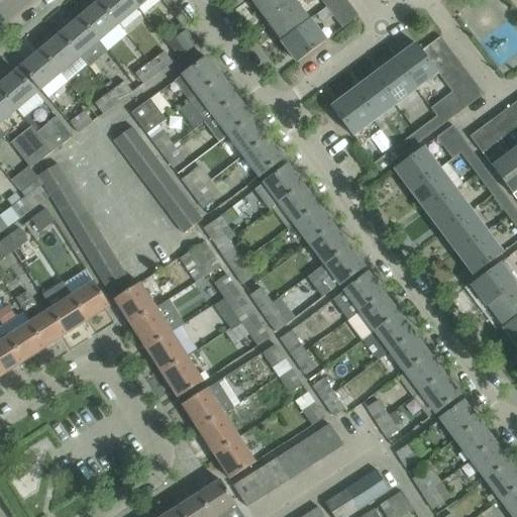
[(118,24),(137,8),(129,0),(101,0),(99,2),(118,24)]
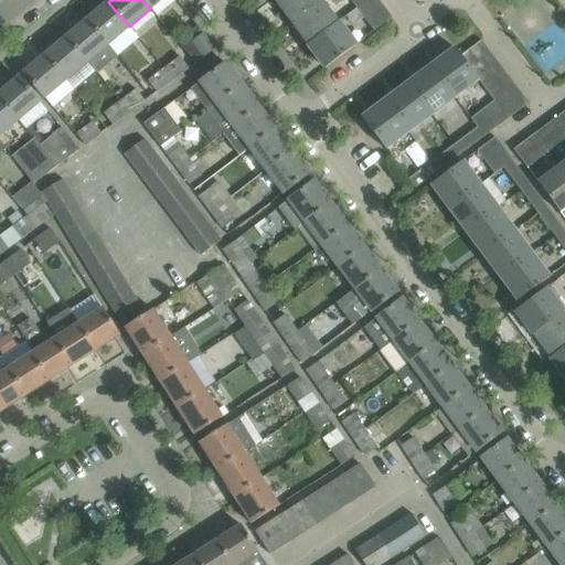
[(141,0),(150,9),(160,0),(141,0)]
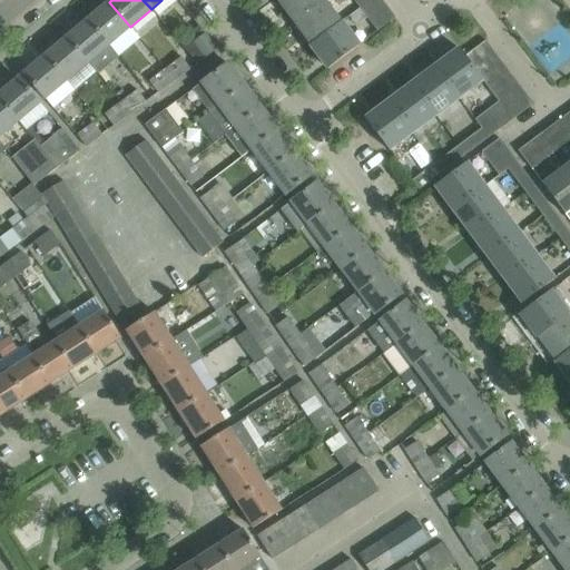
[(276,0),(293,22),(322,0),(276,0)]
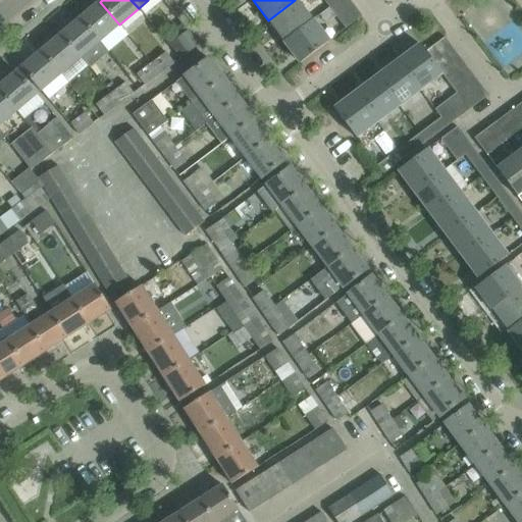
[(284,42),(313,20),(298,0),(295,0),(268,20),(284,42)]
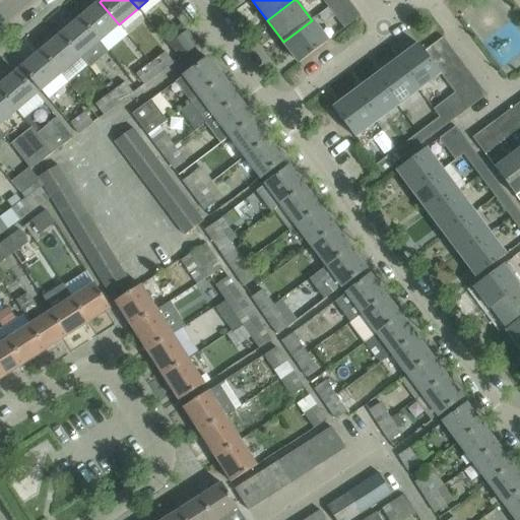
[(334,15),(351,3),(348,0),(337,0),(328,7),(334,15)]
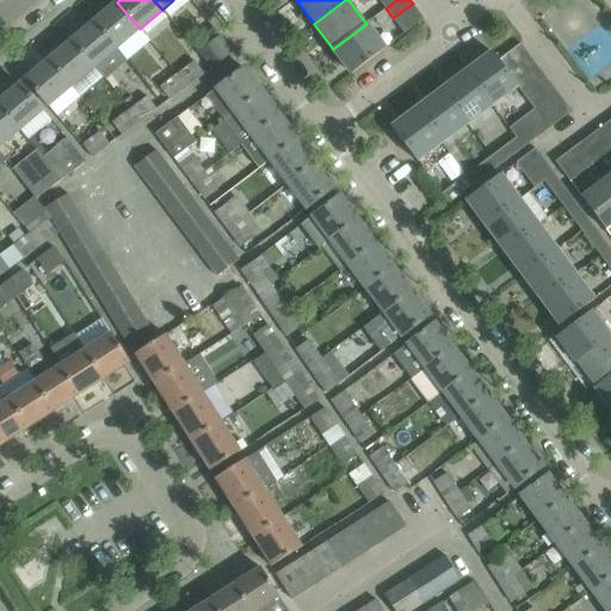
[(116,48),(140,29),(117,2),(94,22),(116,48)]
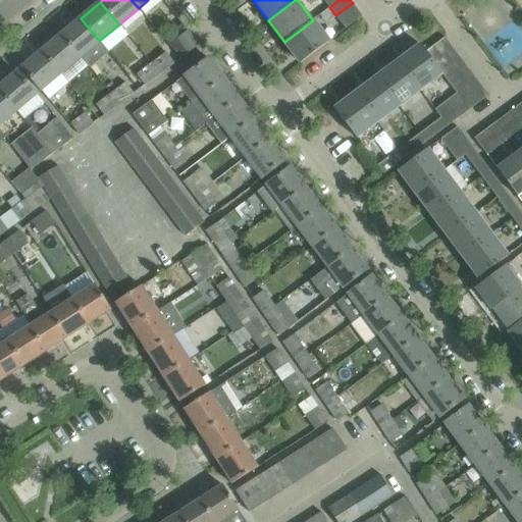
[(80,57),(99,41),(81,18),(61,35),(80,57)]
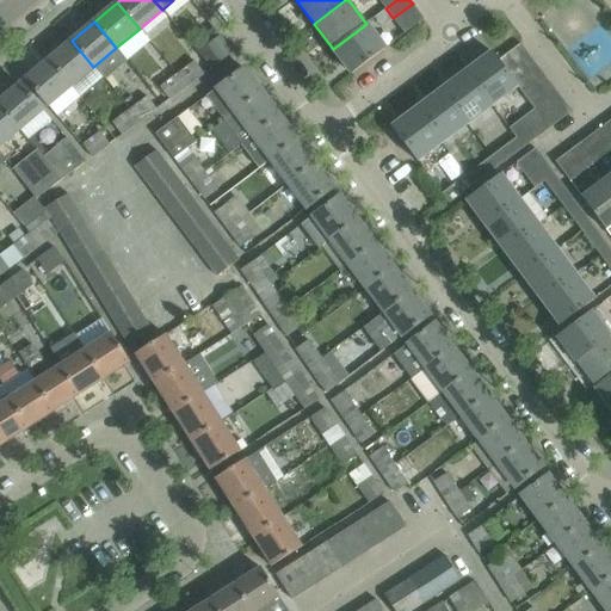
[(352,74),(386,49),(366,24),(333,49),(352,74)]
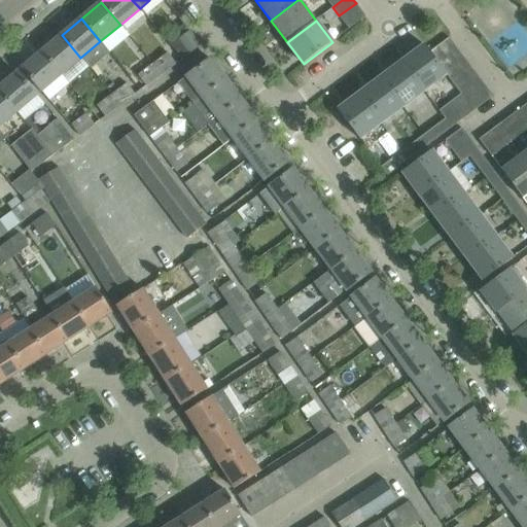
[(201,45),(189,31),(179,38),(174,32),(167,37),(182,59),(201,45)]
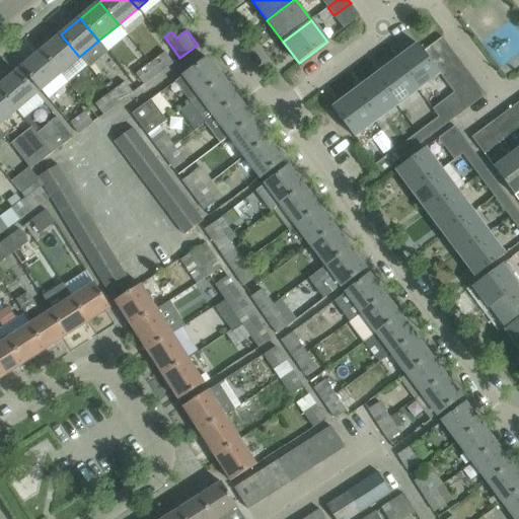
[(60,73),(79,57),(61,34),(42,51),(60,73)]
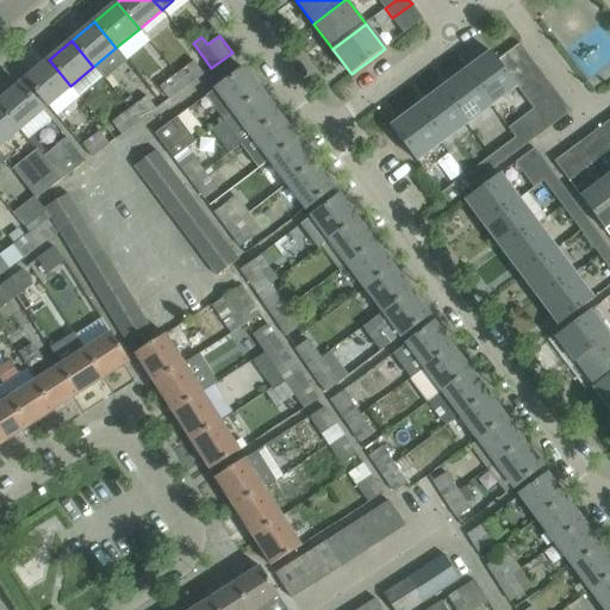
[(529,55),(521,44),(520,43),(498,60),(497,61),(506,72),(529,55)]
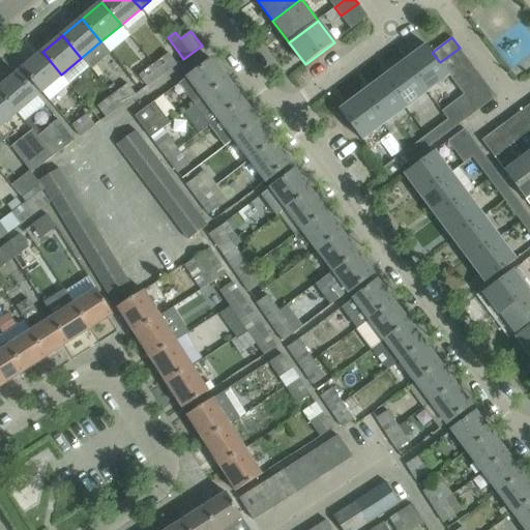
[(432,53),(433,52),(428,45),(405,62),(427,91),(448,75),(447,72),(440,62),(432,53)]
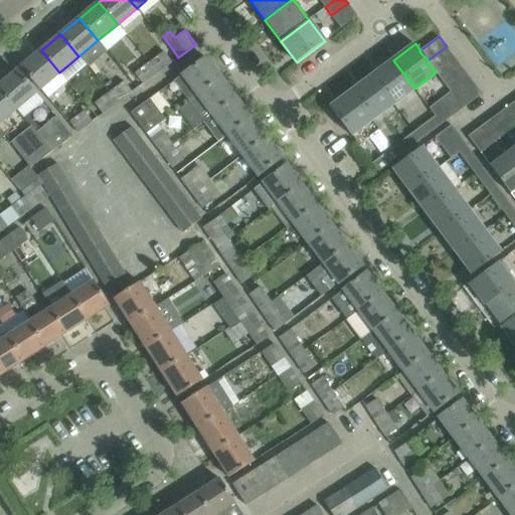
[(435,70),(454,55),(447,46),(427,60),(435,70)]
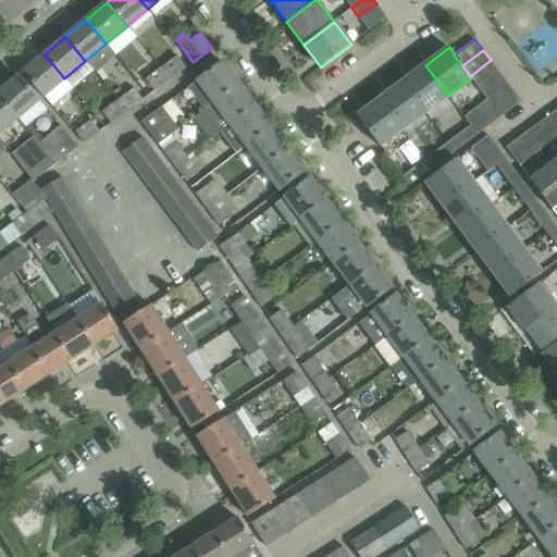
[(44,96),(64,78),(45,54),(24,72),(44,96)]
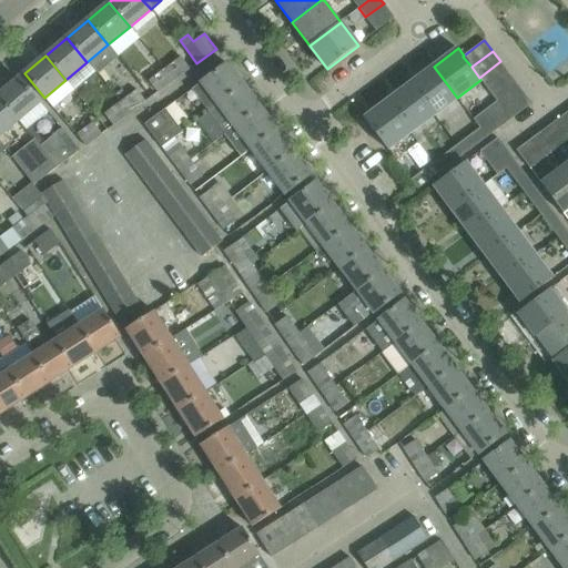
[(173,81),(190,69),(181,57),(165,69),(173,81)]
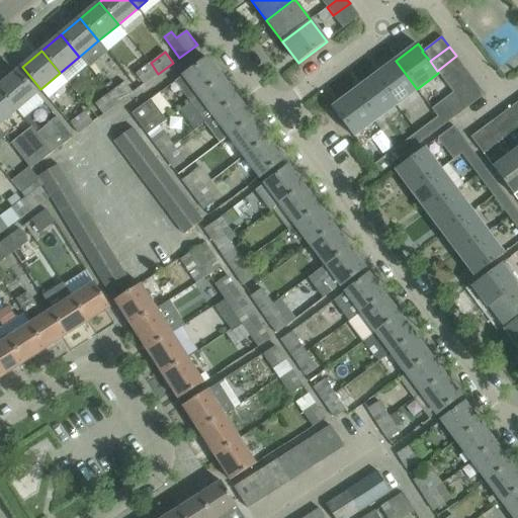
[(444,80),(463,66),(456,56),(437,71),(438,73),(444,80)]
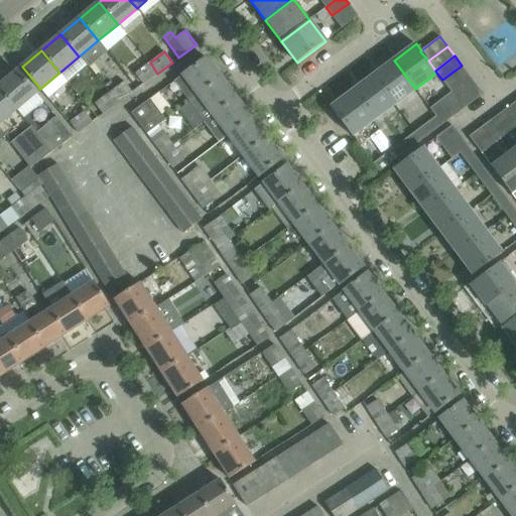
[(206,57),(182,75),(192,88),(184,94),(189,101),(190,102),(222,78),(206,57)]
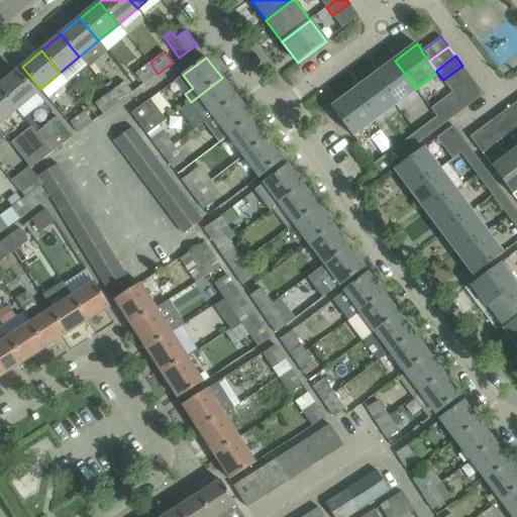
[(395,104),(416,89),(395,61),(374,76),(395,104)]
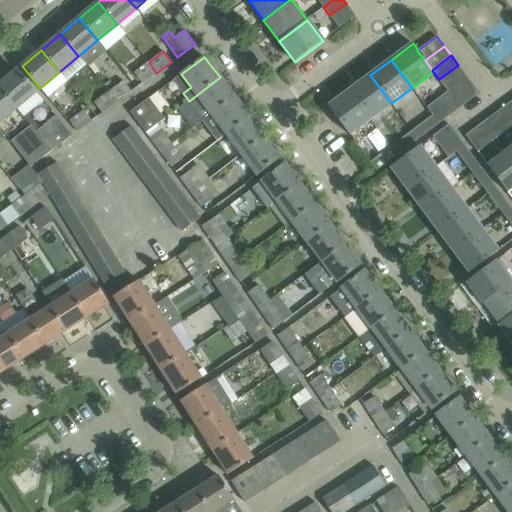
[(142,84),(156,73),(149,62),(134,73),(142,84)]
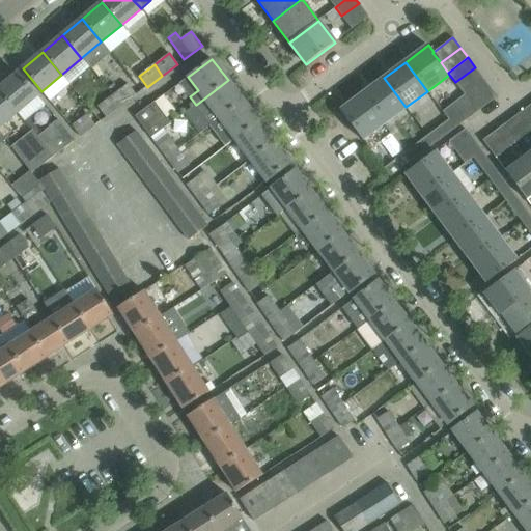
[(463,92),(482,77),(475,67),(455,82),(463,92)]
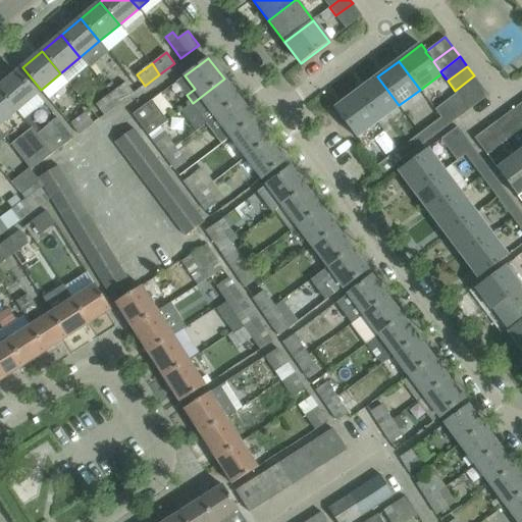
[(0,89),(18,110),(37,94),(17,71),(0,86),(0,89)]
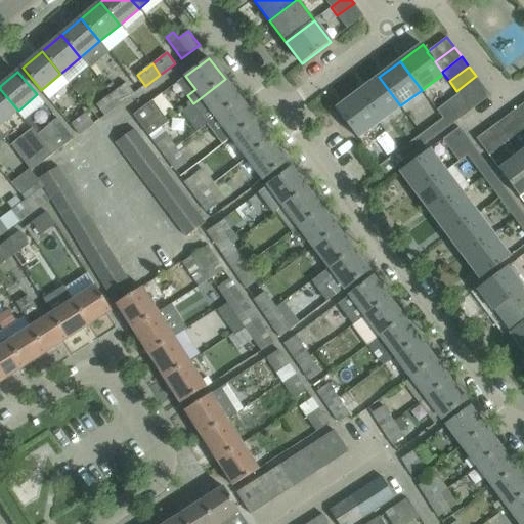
[(464,100),(483,86),(476,76),(456,91),(459,94),(464,100)]
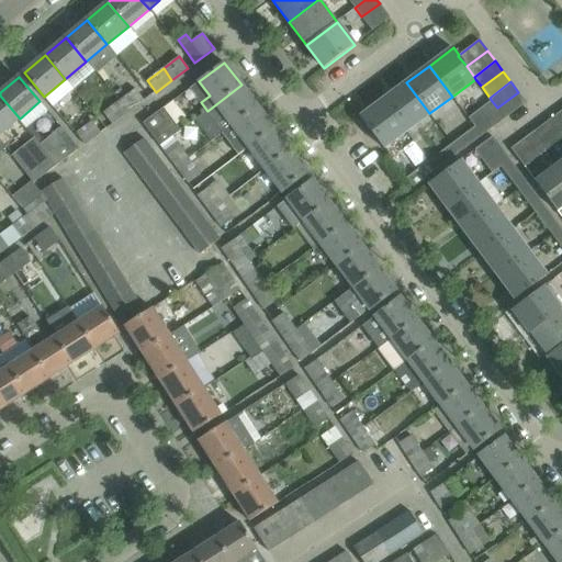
[(406,131),(429,113),(406,82),(383,100),(406,131)]
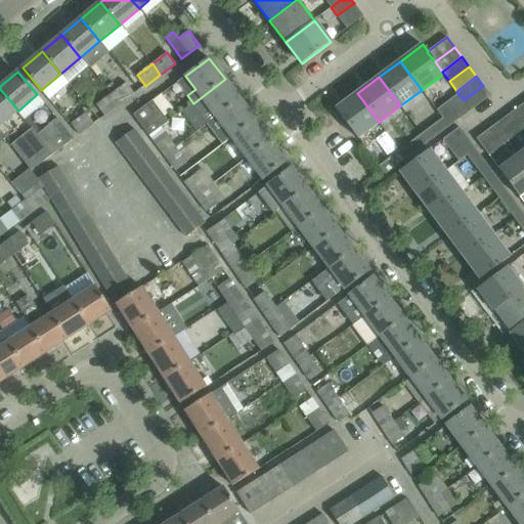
[(193,103),(181,112),(197,132),(216,117),(241,99),(225,79),(193,103)]
